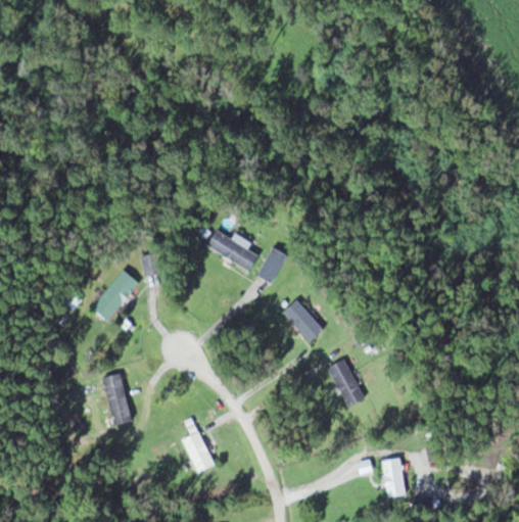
[(248,270),(257,253),(215,230),(205,246),(248,270)]
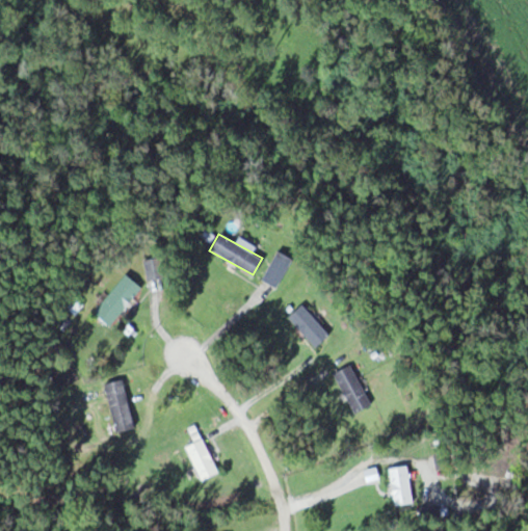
[(261,277),(271,286),(291,262),(280,254),(261,277)]
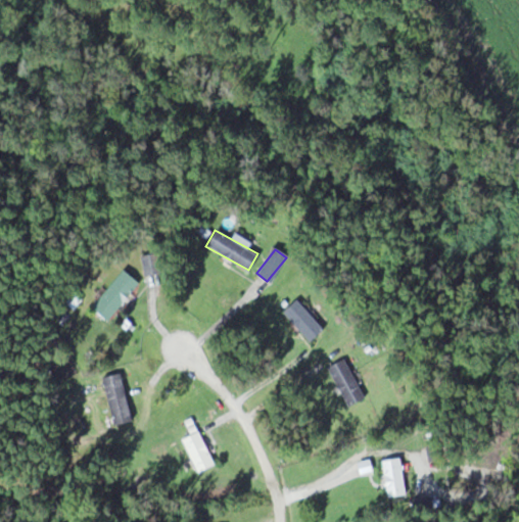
[(143,276),(160,273),(157,253),(140,255),(143,276)]
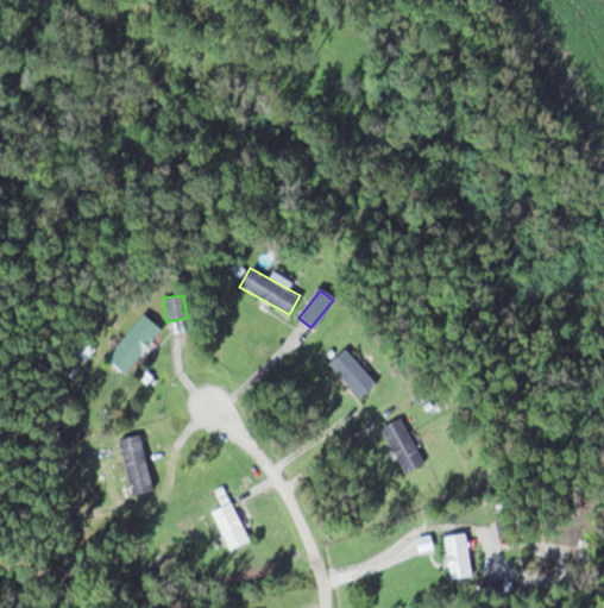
[(123,374),(162,331),(145,314),(105,357),(123,374)]
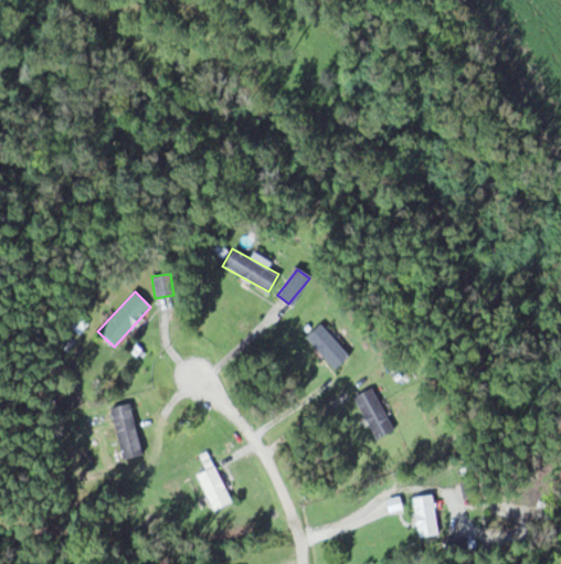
[(350,355),(319,323),(305,338),(336,370),(350,355)]
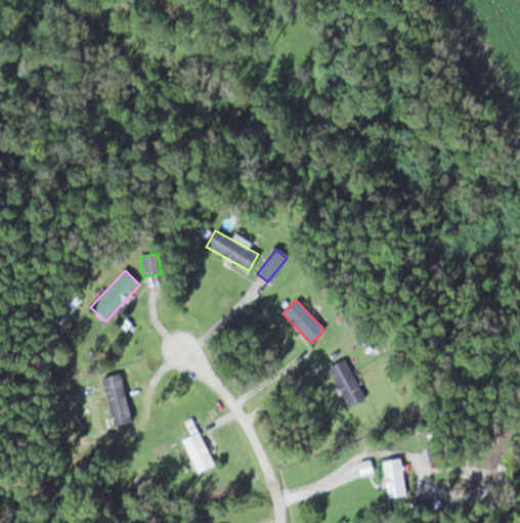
[(347,408),(364,401),(347,360),(330,366),(347,408)]
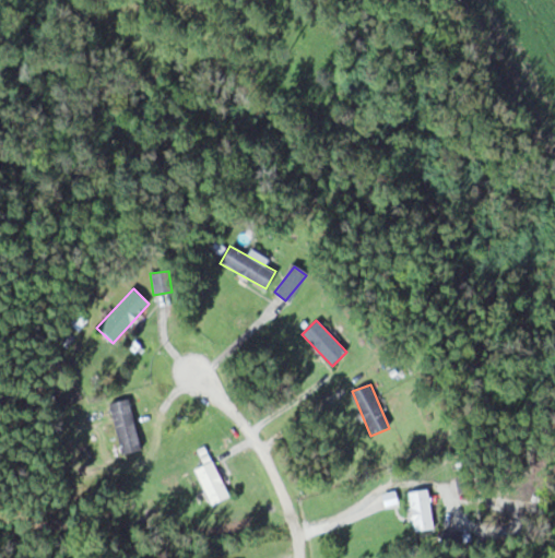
[(130,399),(109,404),(121,456),(142,452),(130,399)]
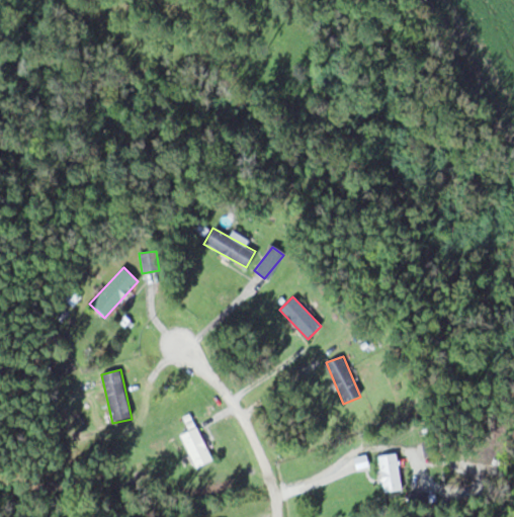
[(181,435),(195,469),(212,462),(197,427),(181,435)]
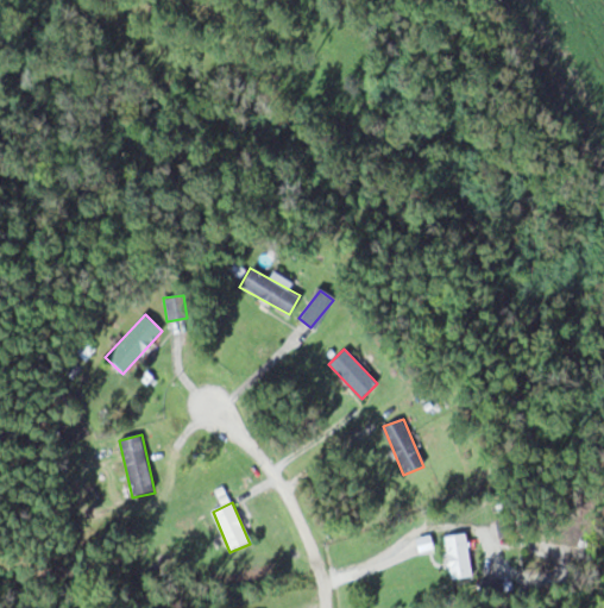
[(450,580),(470,577),(466,534),(446,537),(450,580)]
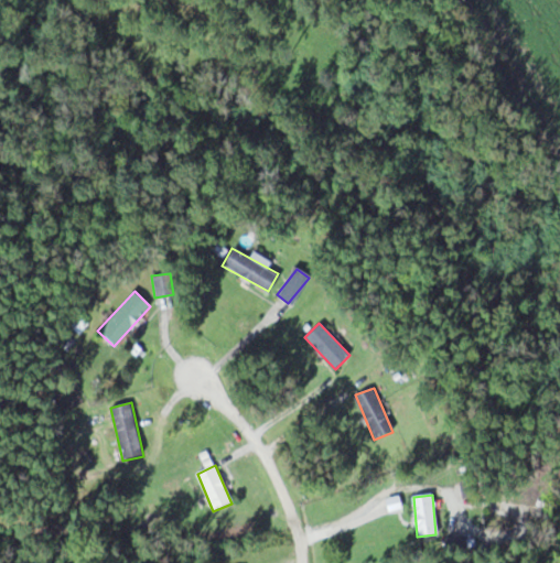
All buildings are outlined.
